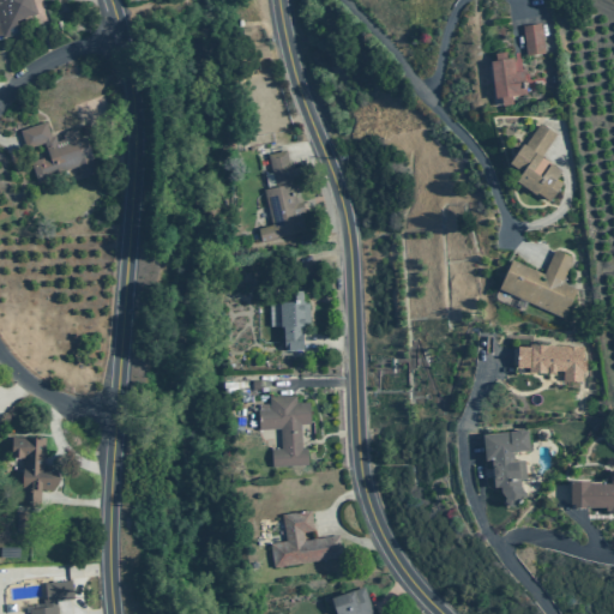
[(0,0),(0,31),(2,38),(18,32),(14,22),(36,14),(31,0),(0,0)]
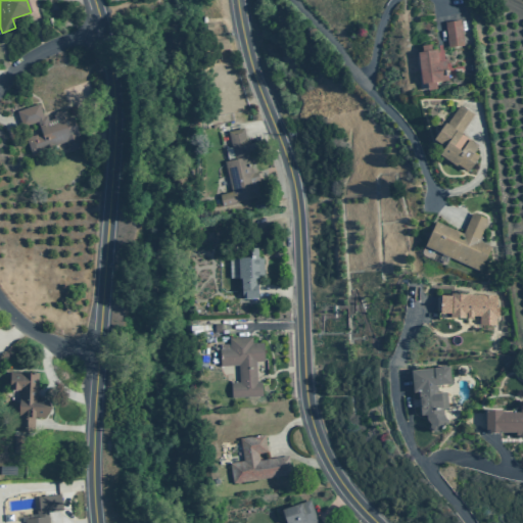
[(463,45),(460,20),(444,22),(447,47),(463,45)]
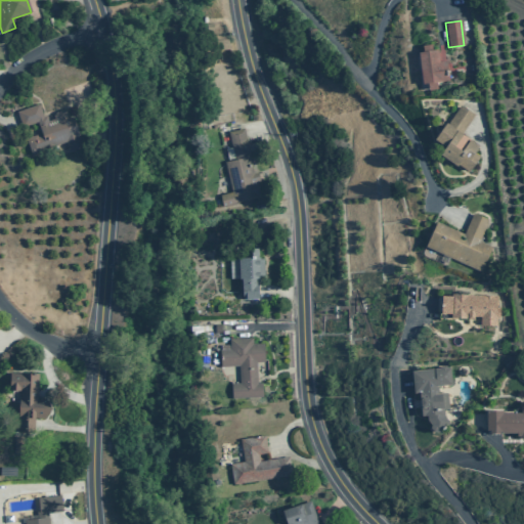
[(227,39),(230,49),(220,49),(220,39),(227,39)]
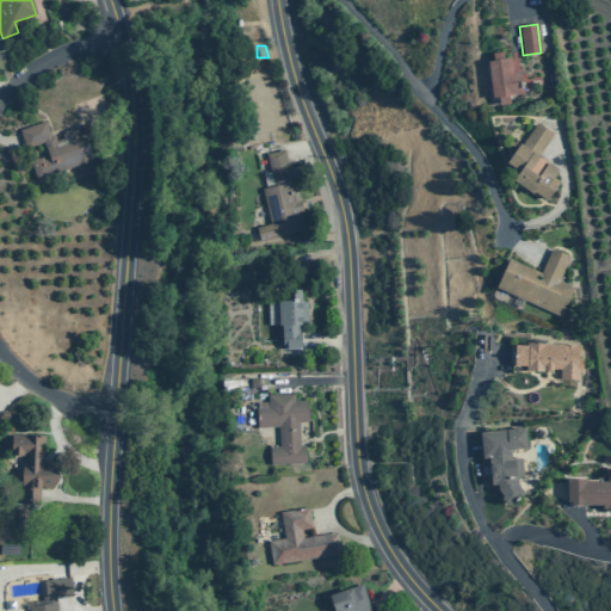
[(492,98),(524,93),(520,72),(511,73),(510,59),(487,61),(492,98)]
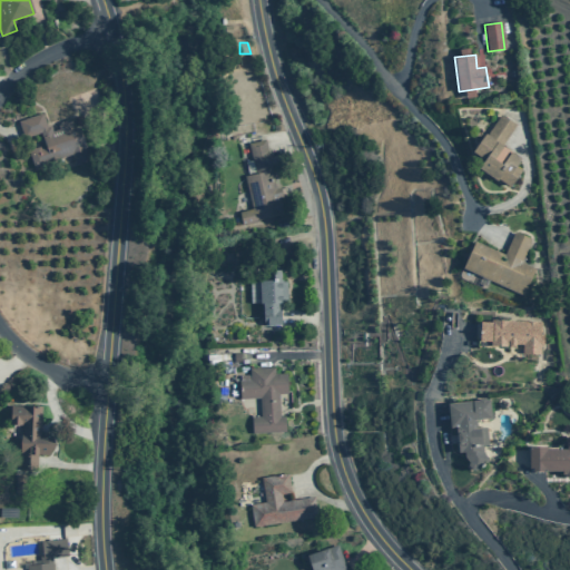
[(75,165),(71,155),(33,168),(28,150),(45,145),(40,133),(23,138),(18,121),(42,112),(47,127),(50,126),(52,131),(59,129),(57,126),(59,125),(59,124),(68,120),(68,121),(70,120),(74,129),(79,127),(86,148),(85,148),(89,159),(75,165)]
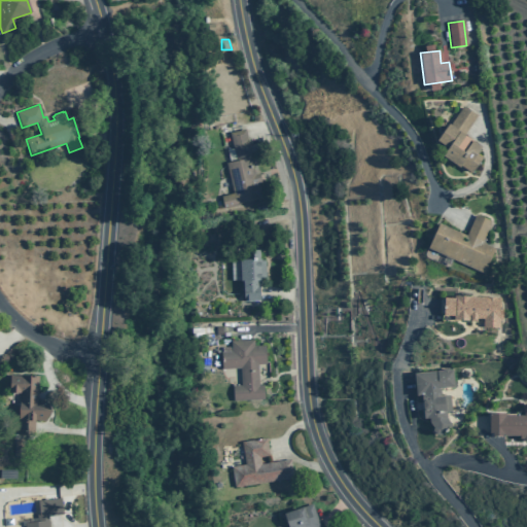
[(436,140),(448,148),(443,155),(458,166),(460,164),(471,172),(482,157),(477,153),(481,147),(463,135),(477,115),(462,105),(449,125),(448,124),(436,140)]
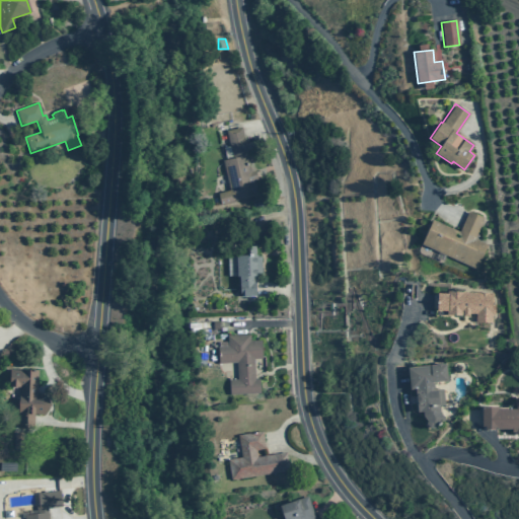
[(241,127),(226,131),(232,158),(222,160),(229,191),(218,193),(220,205),(233,202),(232,201),(257,195),(254,180),(256,179),(254,170),(250,171),(248,162),(249,162),(241,127)]
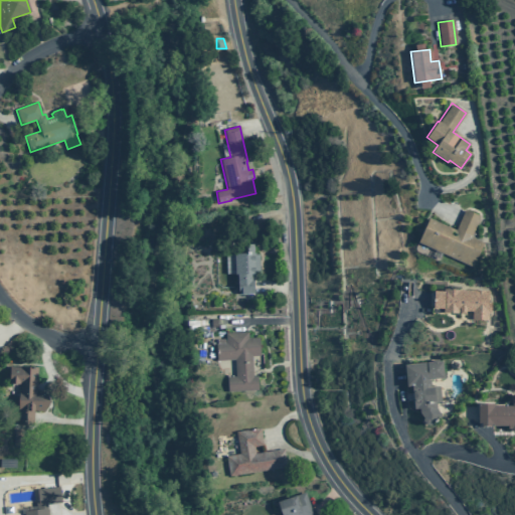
[(471,237),(480,216),(465,209),(456,230),(428,218),(418,242),(473,267),(483,242),(471,237)]
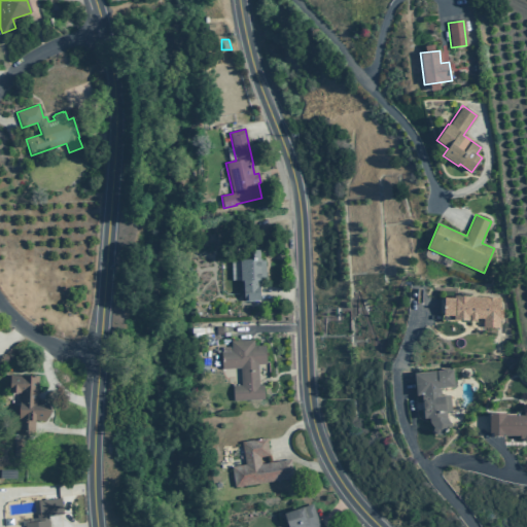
[(239,259),(240,281),(242,281),(243,301),(259,301),(259,285),(258,285),(258,280),(266,280),(265,260),(256,260),(256,259),(239,259)]
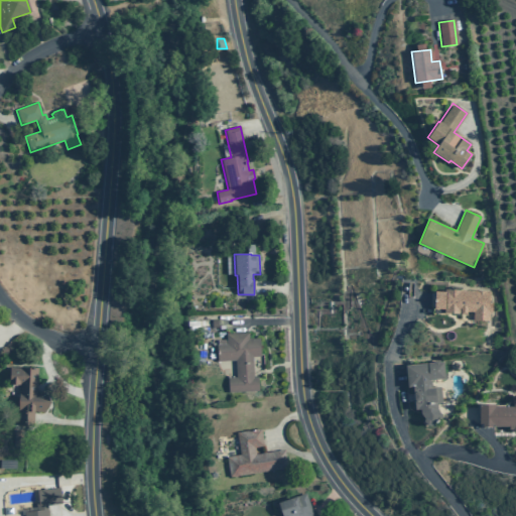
[(490,291),(444,290),(444,292),(436,291),(435,299),(430,299),(429,312),(473,313),(473,320),(489,320),(490,291)]
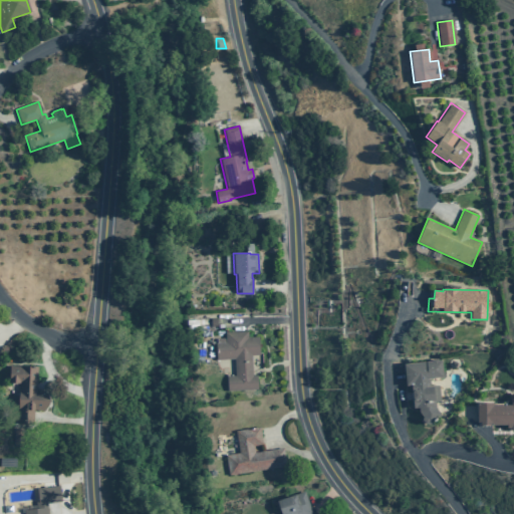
[(217,359),(234,358),(235,375),(227,376),(227,391),(257,390),(256,375),(252,375),(251,355),(259,354),(258,336),(247,337),(247,331),(224,332),(225,342),(216,343),(217,359)]
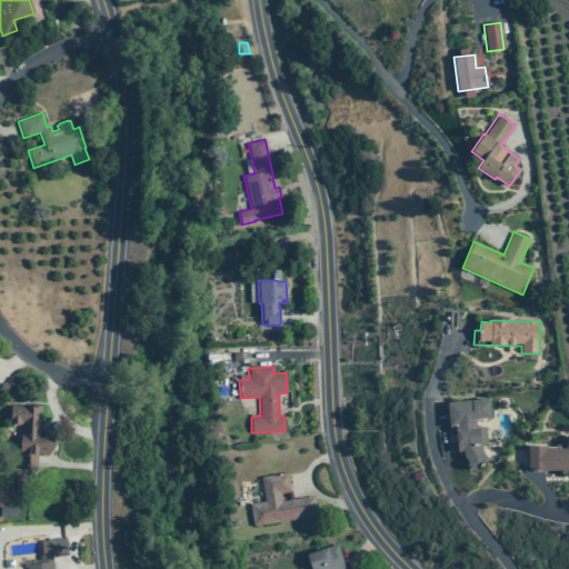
[(447,403),(449,427),(455,426),(458,451),(463,451),(463,456),(475,470),(488,459),(481,451),(479,427),(476,428),(475,418),(490,417),(488,399),(447,403)]
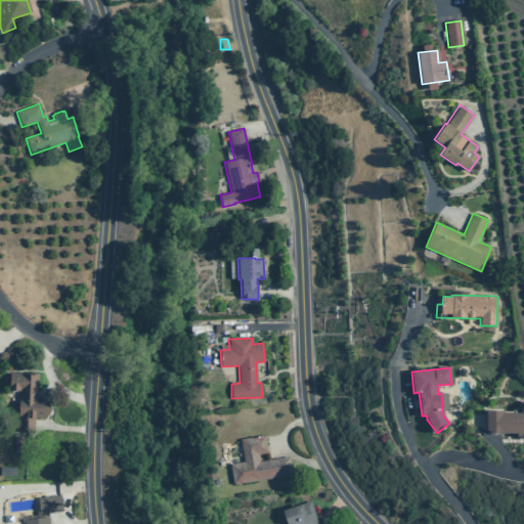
[(37,397),(45,397),(51,408),(43,420),(34,419),(33,432),(17,431),(19,391),(9,390),(10,373),(20,374),(20,373),(38,374),(37,397)]
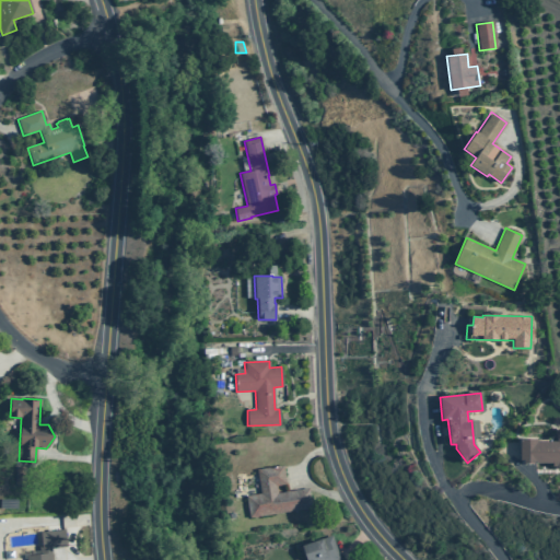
[(520,463),(557,463),(557,468),(559,468),(559,439),(557,439),(557,441),(537,441),(537,439),(520,439),(520,463)]
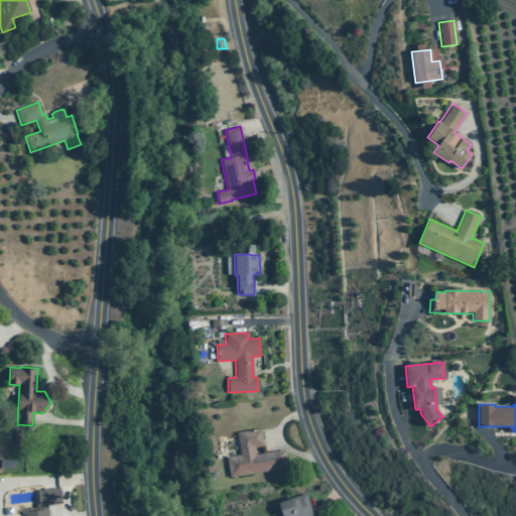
[(236,432),(240,455),(226,457),(230,477),(287,468),(284,449),(255,454),(254,447),(264,446),(261,428),(236,432)]
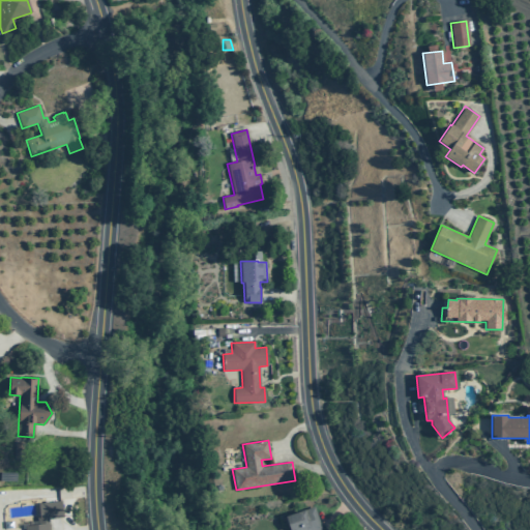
[(15,459),(22,459),(24,442),(16,441),(15,459)]
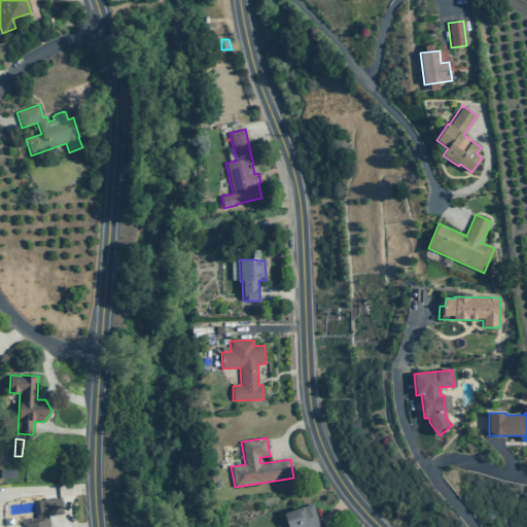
[(16,479),(0,479),(0,469),(16,470),(16,479)]
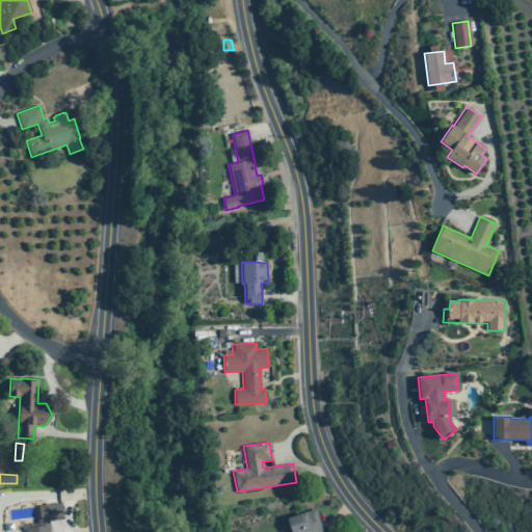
[(50,531),(49,521),(63,520),(61,503),(37,506),(40,519),(36,520),(36,523),(29,524),(29,528),(24,528),(24,531),(50,531)]
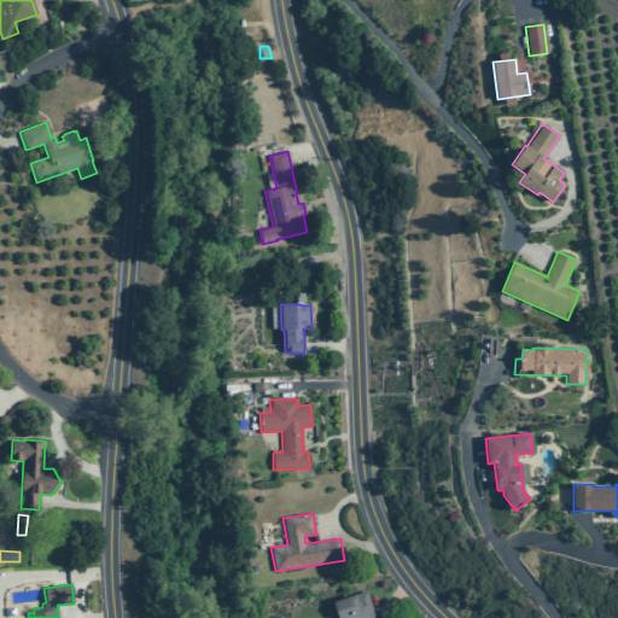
[(332,602),(337,617),(371,617),(374,617),(366,590),(332,602)]
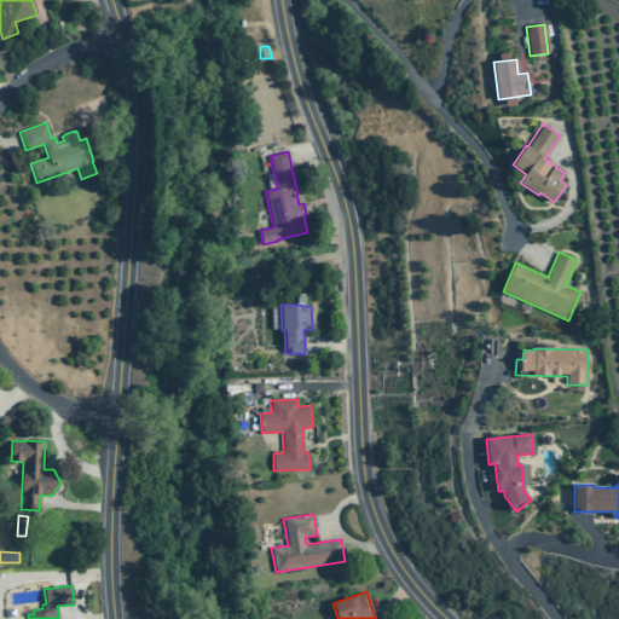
[(4,609),(13,608),(15,617),(5,618),(4,609)]
